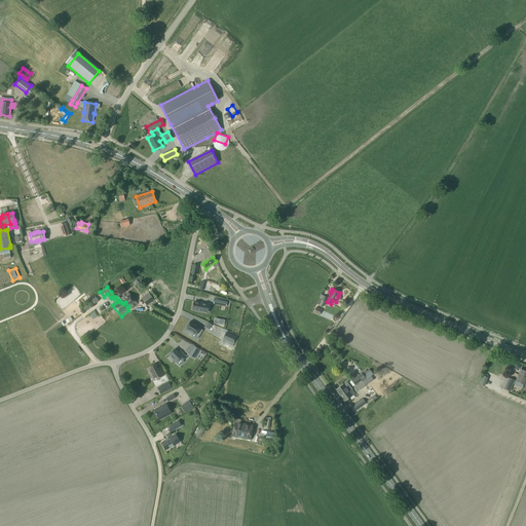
[(128,293),(119,300),(120,302),(121,302),(123,304),(125,302),(128,306),(127,307),(128,310),(133,307),(133,306),(137,303),(128,293)]
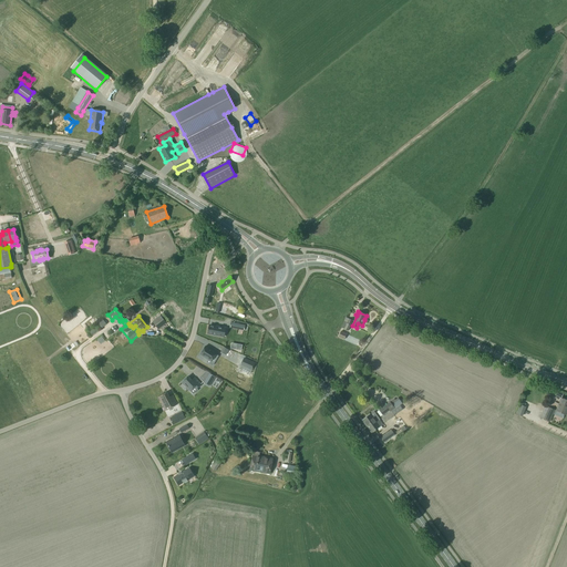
[(161,316),(153,322),(158,329),(166,323),(164,321),(161,316)]
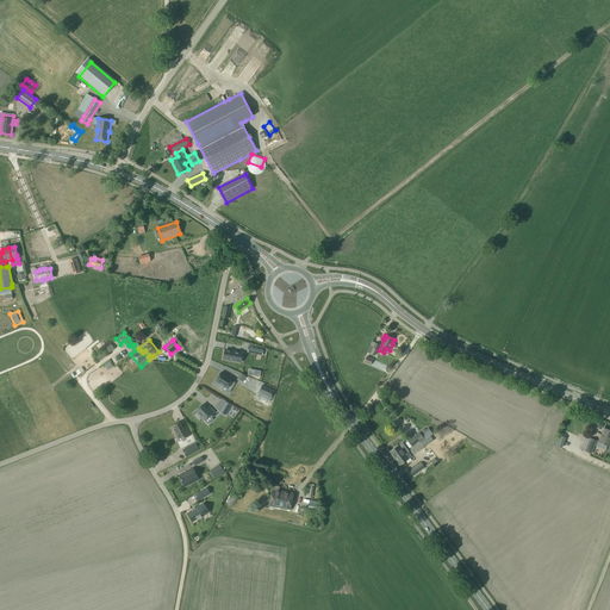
[(237,362),(238,353),(225,350),(223,360),(237,362)]
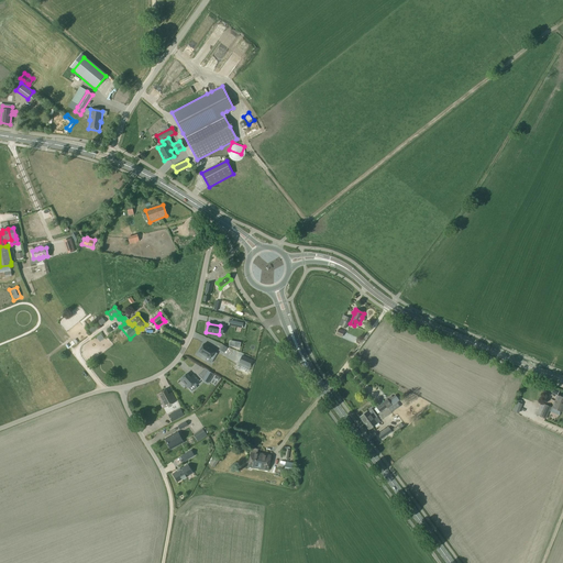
[(335,335),(342,338),(344,331),(339,329),(335,335)]
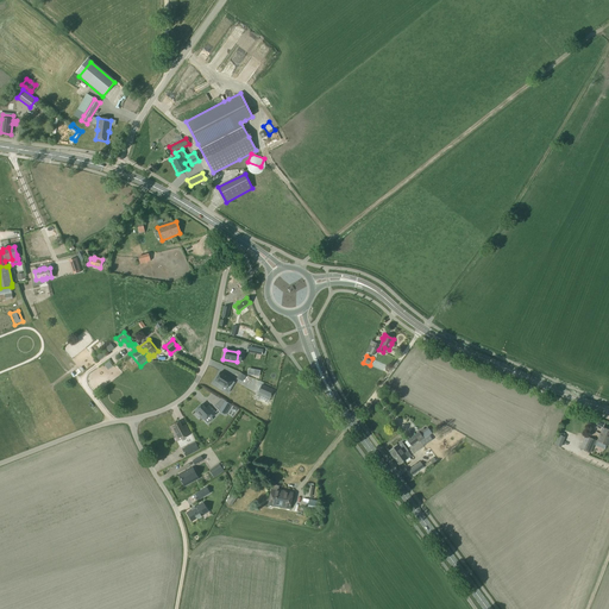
[(215,381),(219,383),(218,387),(223,389),(224,387),(227,388),(228,385),(232,387),(234,383),(232,381),(232,380),(220,372),(215,381)]
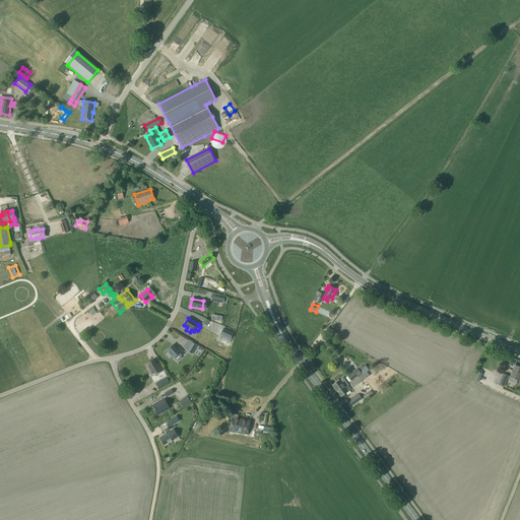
[(234,333),(223,329),(220,334),(231,339),(234,333)]
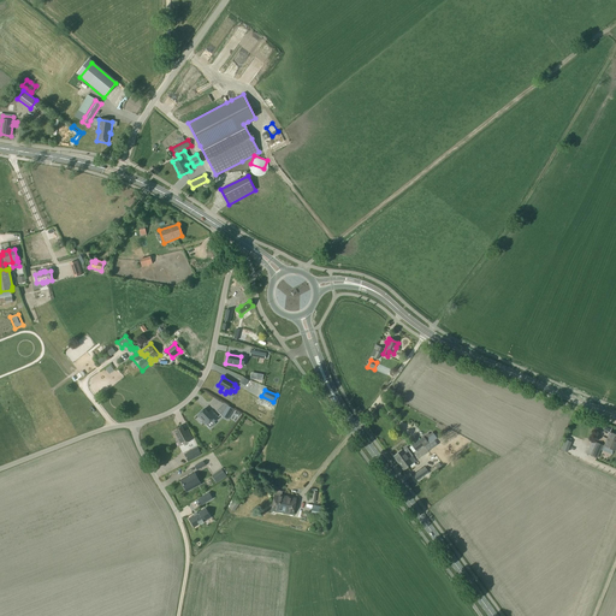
[(221,416),(229,420),(235,409),(227,406),(221,416)]
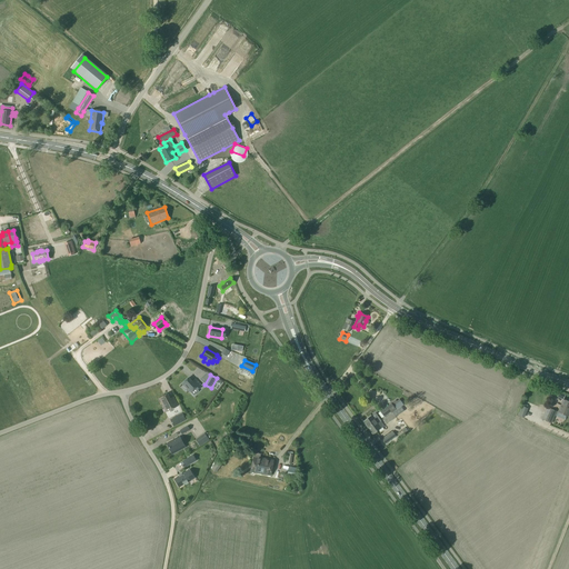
[(197,390),(201,386),(197,381),(195,383),(188,378),(182,383),(190,392),(195,388),(197,390)]
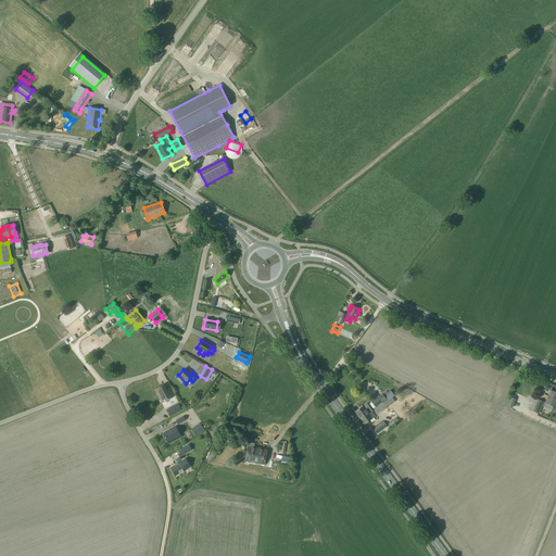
[(164,386),(156,389),(162,400),(163,399),(165,402),(169,399),(174,396),(171,390),(167,392),(164,386)]
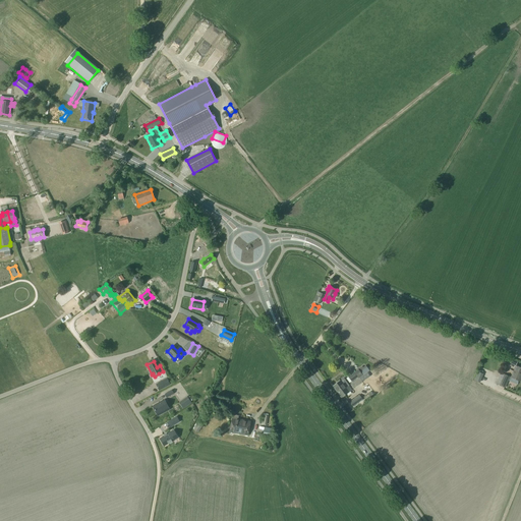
[(348,377),(352,383),(359,378),(366,372),(361,366),(357,369),(357,370),(348,377)]
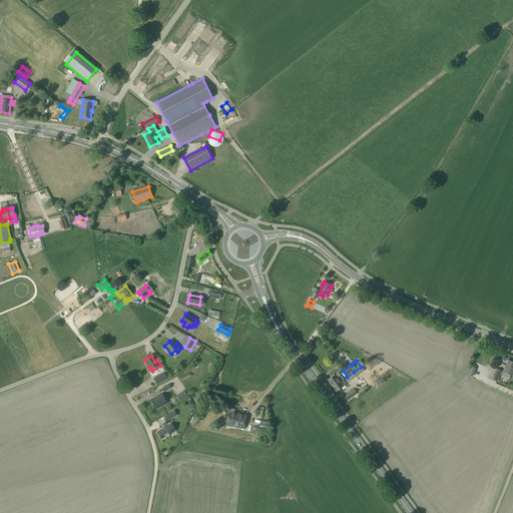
[(512,372),(512,368),(505,365),(503,372),(512,376),(512,372)]
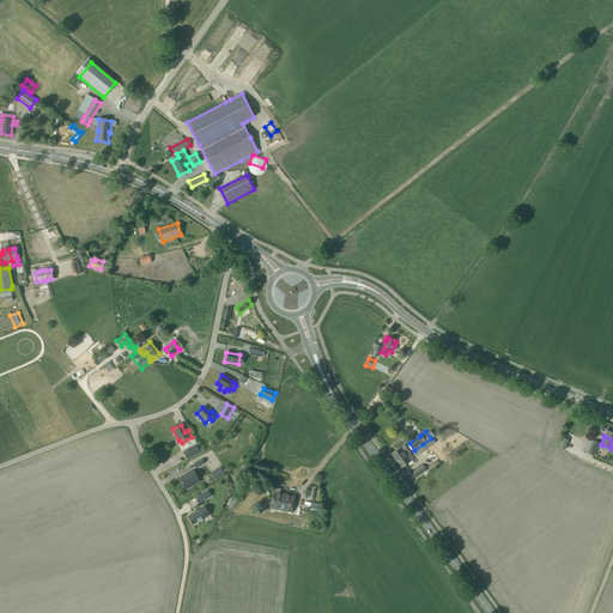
[(584,453),(594,456),(600,443),(593,441),(589,439),(584,453)]
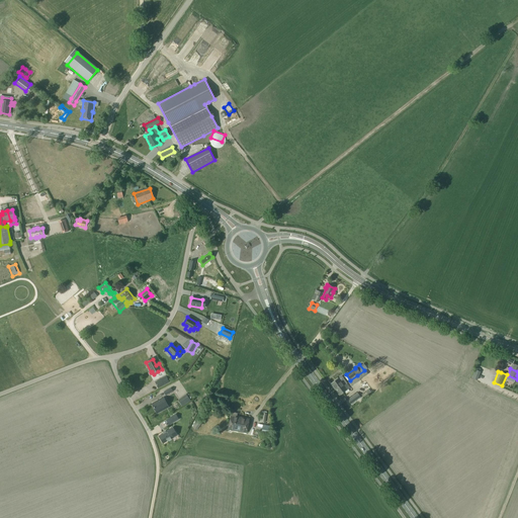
[(350,380),(348,381),(351,385),(360,379),(357,375),(350,380)]
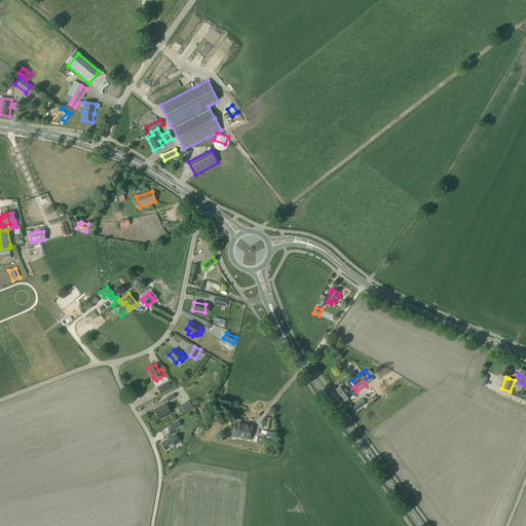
[(168,382),(157,388),(160,393),(172,388),(172,387),(168,382)]
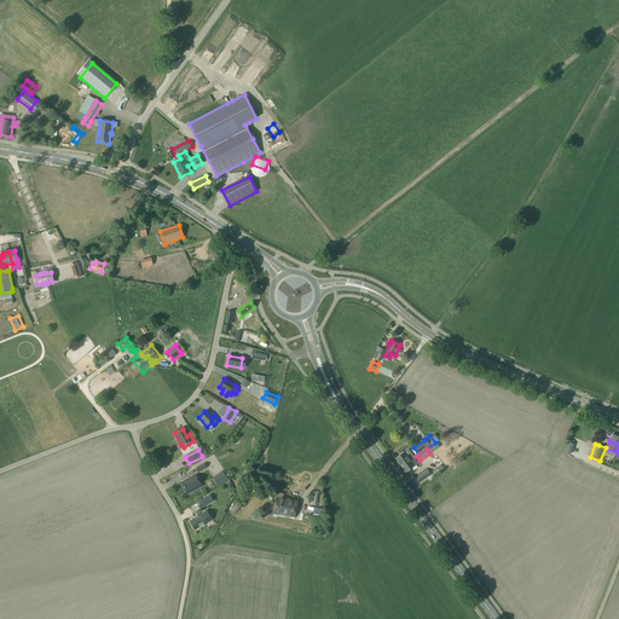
[(404,452),(395,458),(401,467),(414,458),(410,452),(406,455),(404,452)]
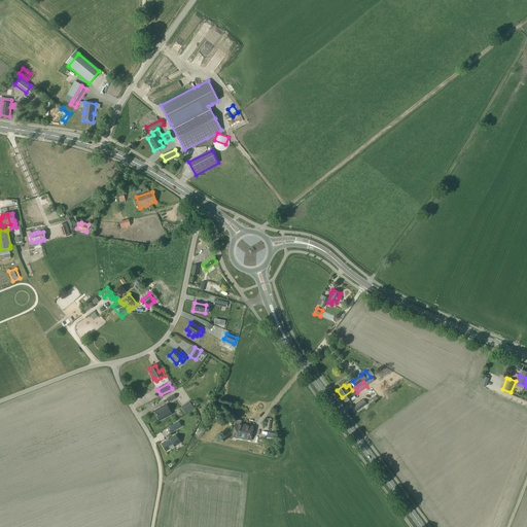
[(352,390),(342,397),(345,402),(356,394),(352,390)]
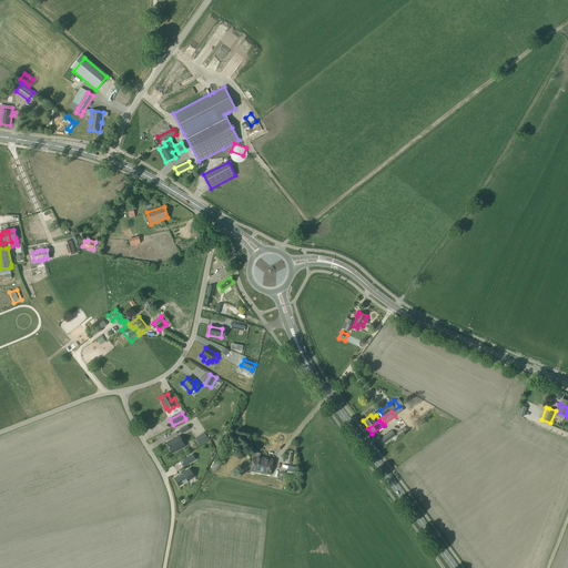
[(381,438),(385,444),(395,436),(394,434),(392,430),(381,438)]
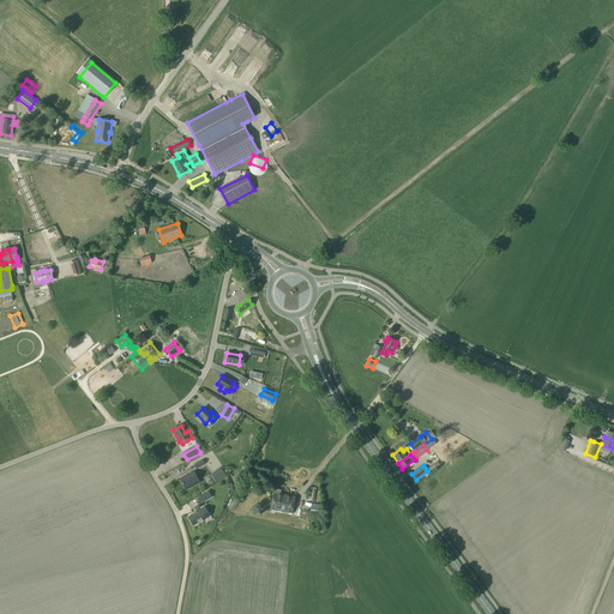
[(256,467),(253,475),(266,480),(269,471),(256,467)]
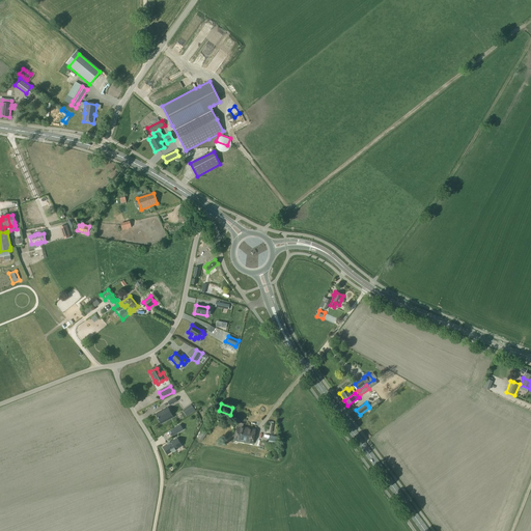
[(172,416),(167,408),(157,414),(159,417),(158,418),(159,418),(161,422),(172,416)]
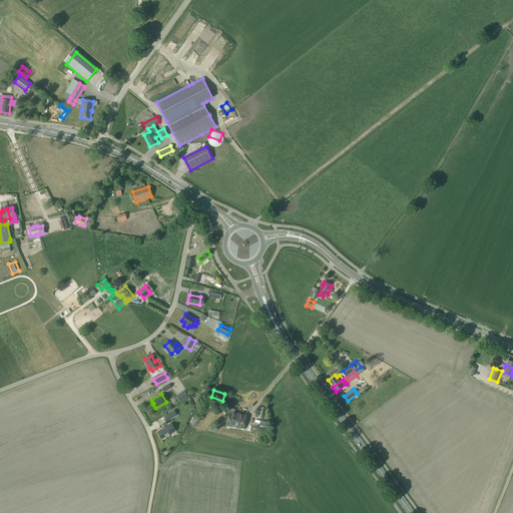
[(185,399),(182,394),(177,397),(180,402),(185,399)]
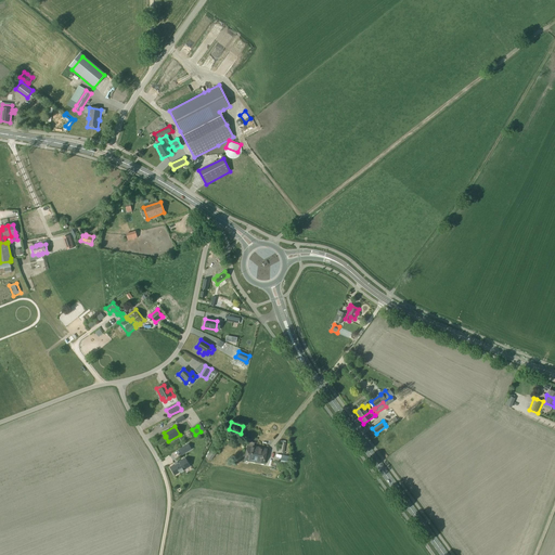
[(188,444),(181,449),(184,453),(191,449),(188,444)]
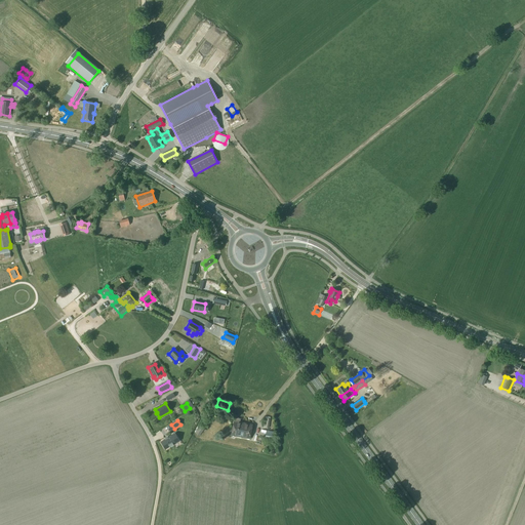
[(232,435),(249,439),(252,425),(234,421),(232,435)]
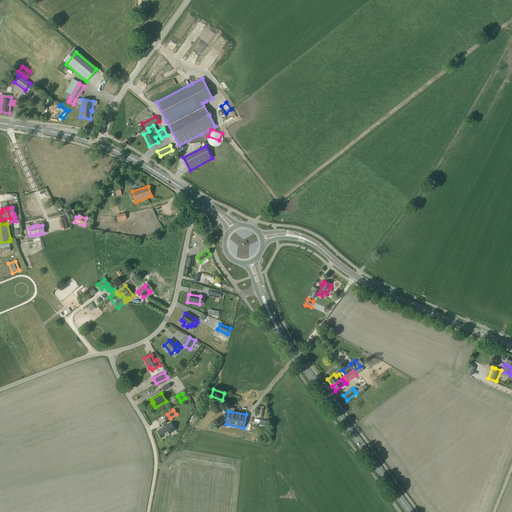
[(190,422),(194,426),(200,418),(195,415),(190,422)]
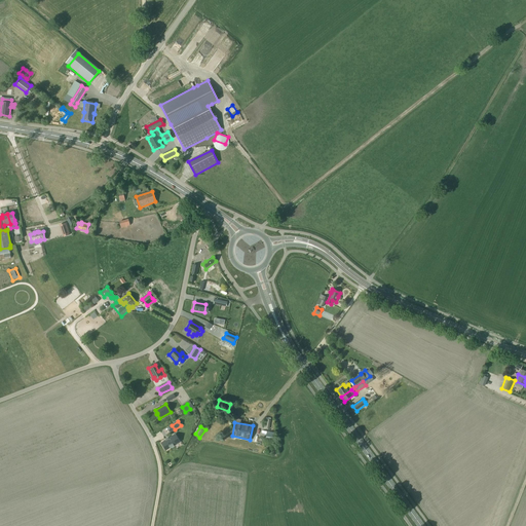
[(165,441),(161,443),(166,450),(170,448),(171,449),(174,446),(174,445),(178,443),(174,436),(168,439),(167,438),(165,440),(165,441)]
